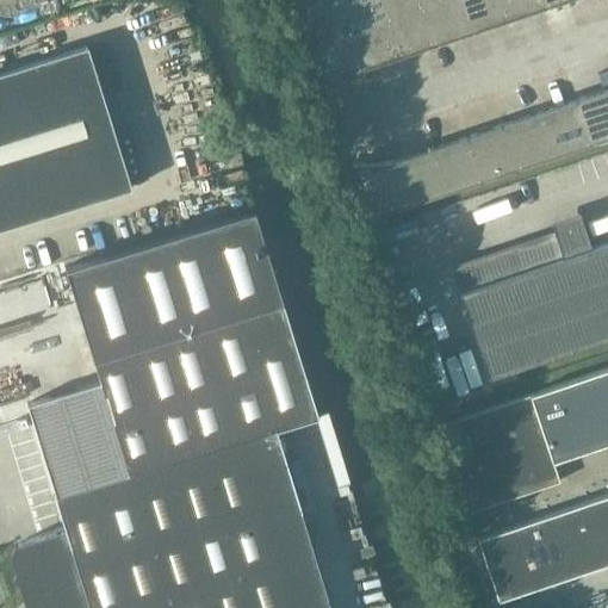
[(297,0),(327,90),(330,94),(372,68),(575,0),(297,0)]
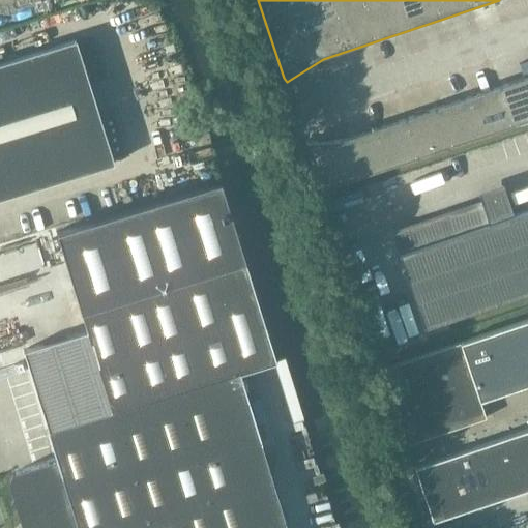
[(0,201),(116,166),(79,42),(0,66),(0,201)]
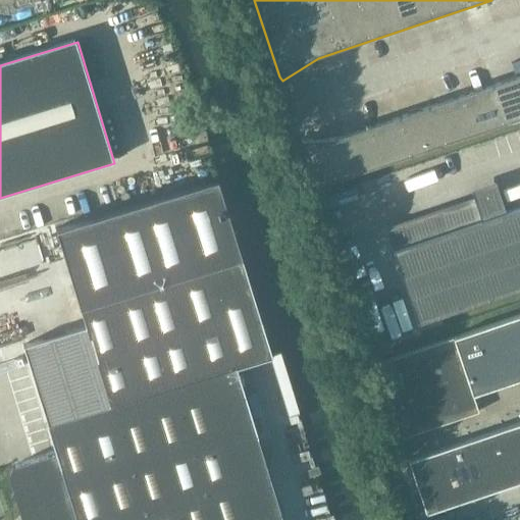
[(519,79),(345,138),(340,139),(304,142),(304,147),(318,189),(519,120),(519,79)]
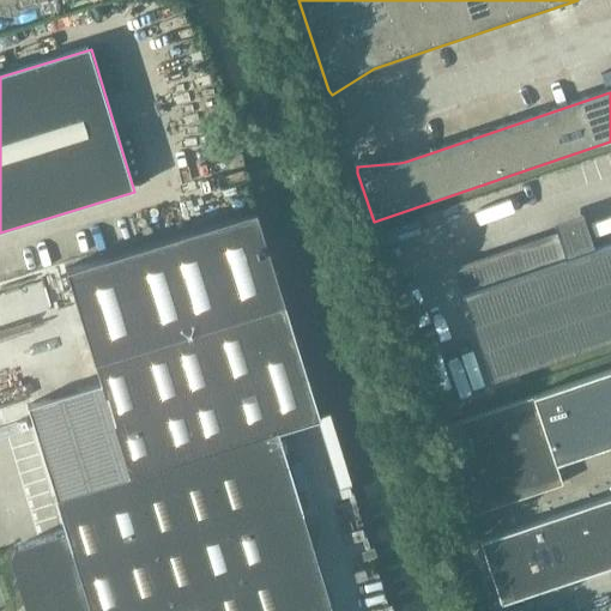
[(610,247),(464,297),(494,383),(610,343),(610,247)]
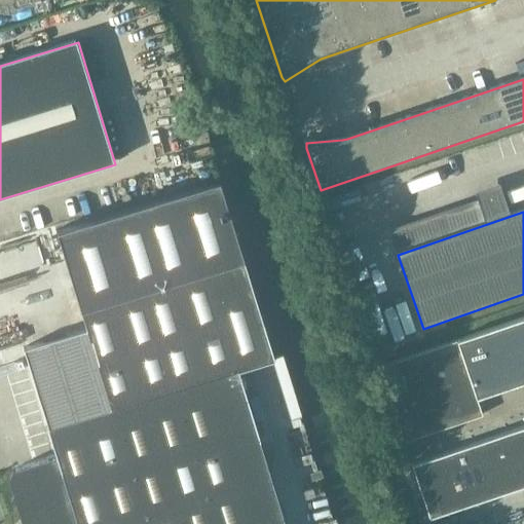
[(14,294),(21,312),(37,306),(32,289),(14,294)]
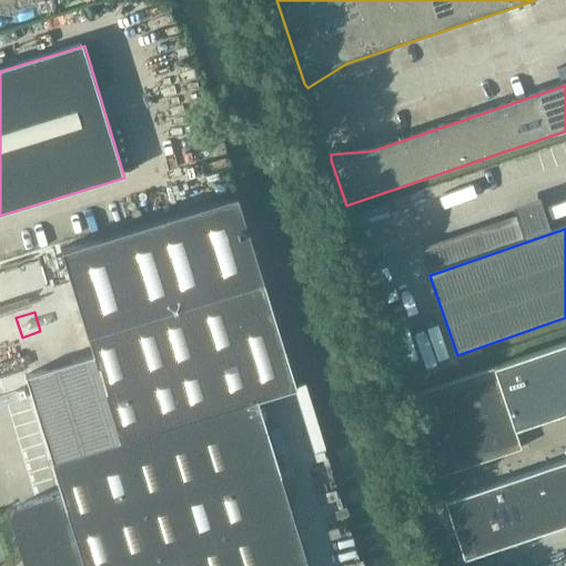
[(565,345),(411,398),(437,479),(523,451),(516,432),(565,415),(565,345)]
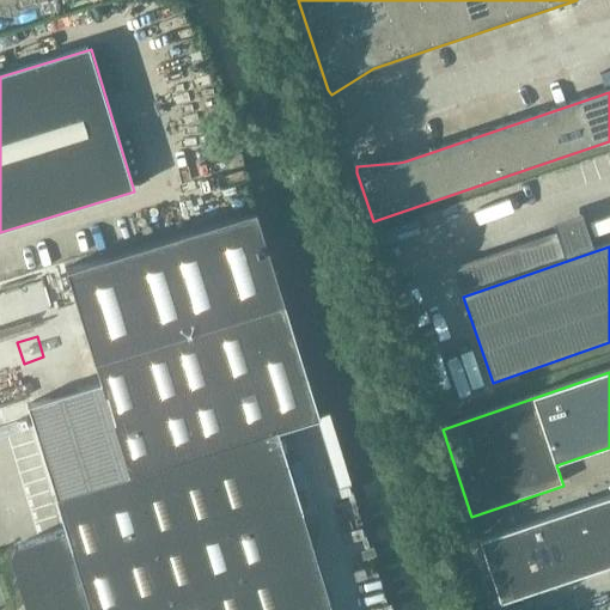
[(333,609),(278,432),(58,500),(68,534),(17,550),(12,559),(18,577),(14,584),(20,587),(26,609),(333,609)]
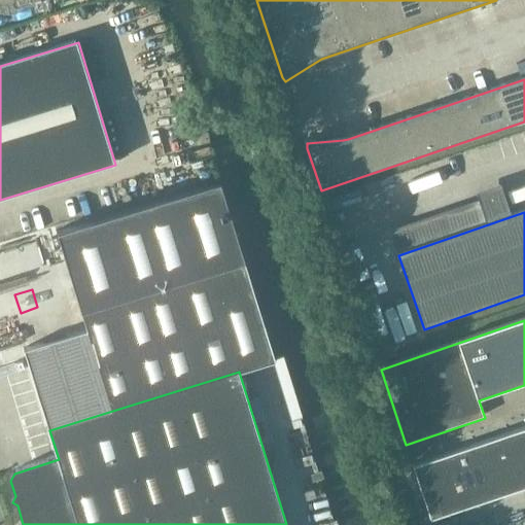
[(431,520),(524,488),(524,429),(414,467),(431,520)]
